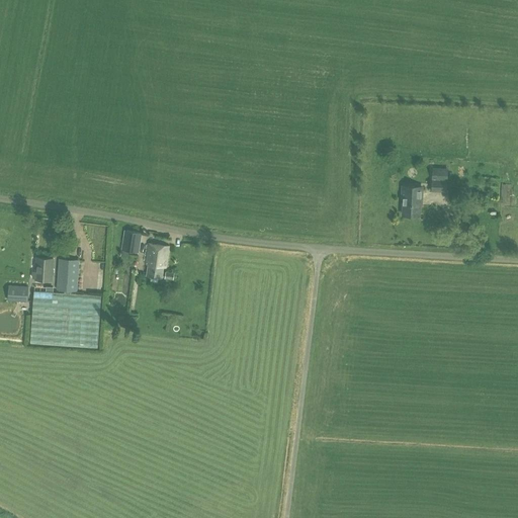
[(432,167),(432,180),(447,180),(448,168),(432,167)]
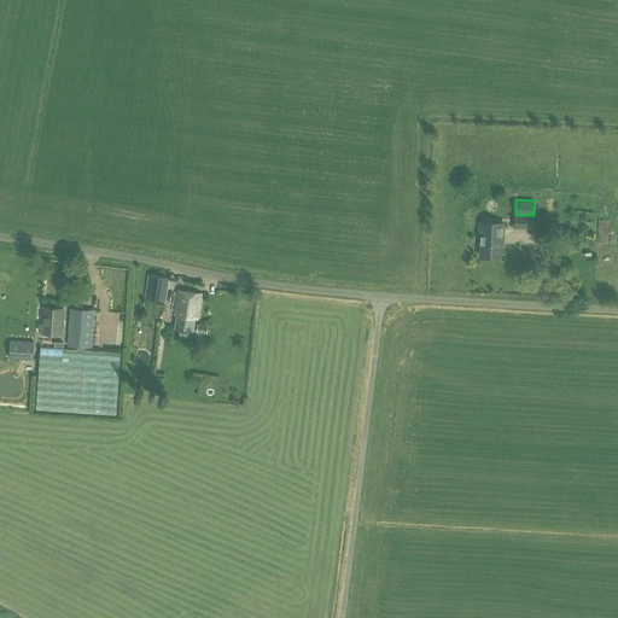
[(534,215),(516,215),(514,215),(514,229),(534,229),(534,215)]
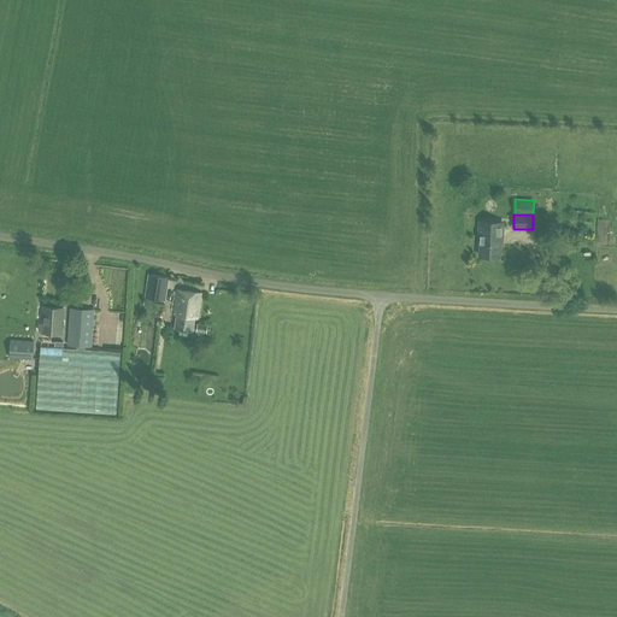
[(480,256),(499,257),(500,235),(503,235),(503,223),(480,222),(479,236),(481,236),(480,256)]
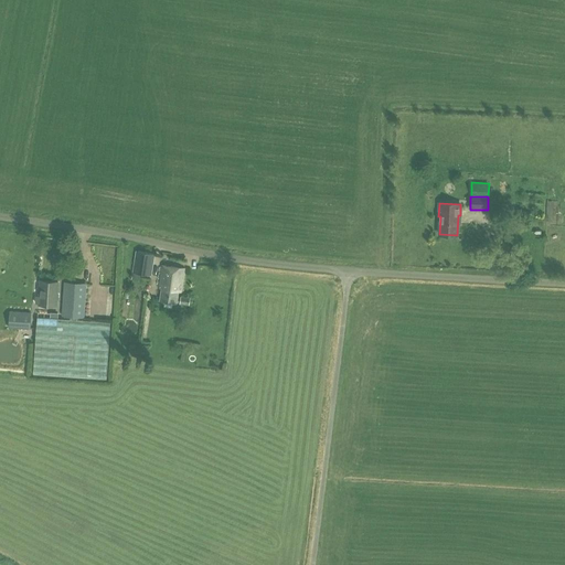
[(132,273),(141,274),(152,276),(155,254),(136,251),(132,273)]
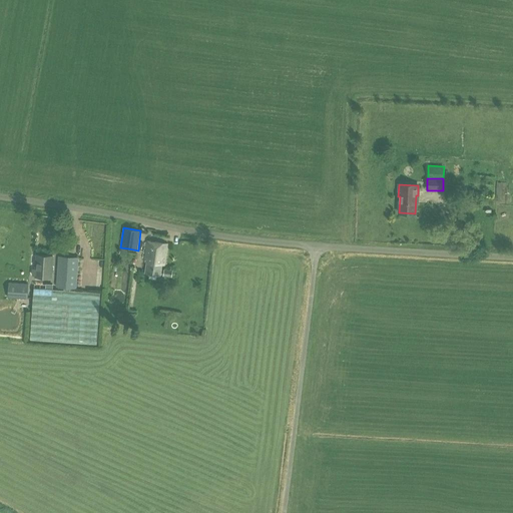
[(167,243),(148,240),(144,262),(146,263),(145,274),(161,276),(162,265),(164,266),(167,243)]
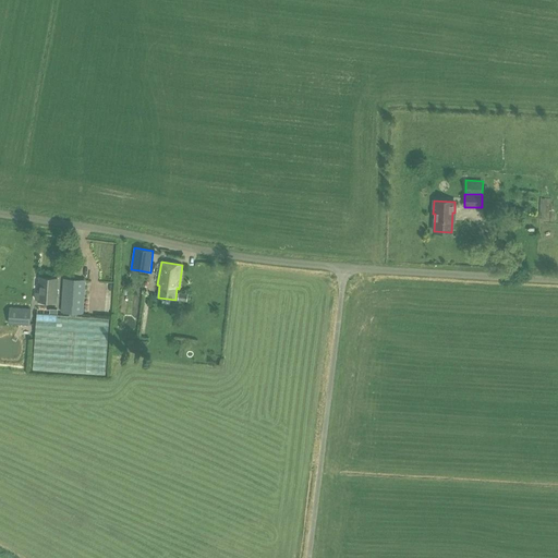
[(35,292),(35,299),(38,300),(38,301),(56,302),(57,279),(40,278),(39,292),(35,292)]
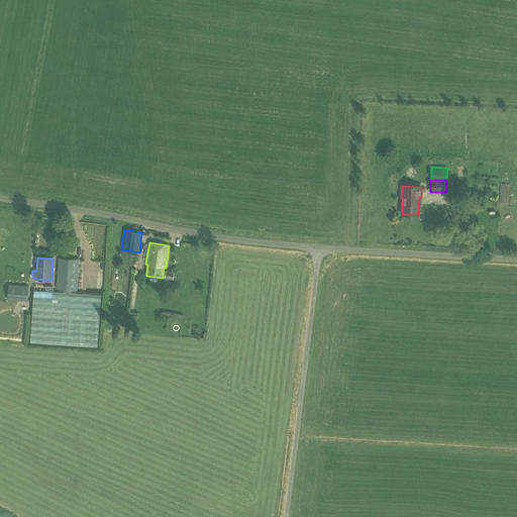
[(101,286),(102,257),(89,257),(88,272),(94,272),(94,286),(101,286)]
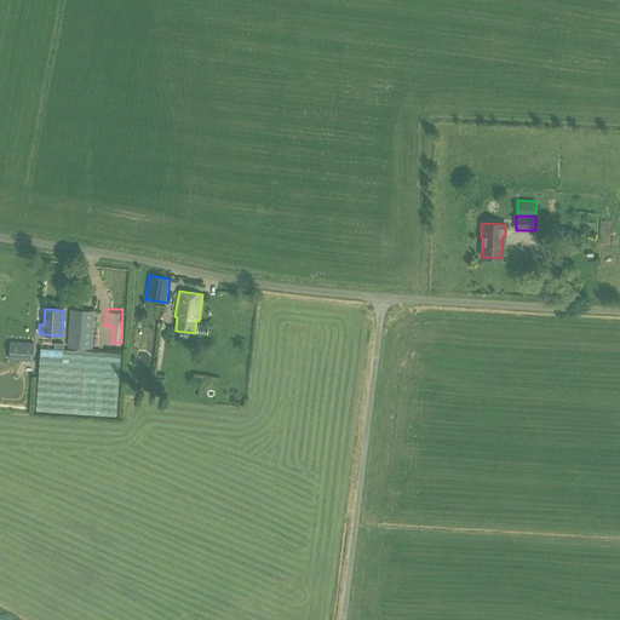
[(78,348),(85,349),(92,349),(95,311),(70,310),(68,348),(78,348)]
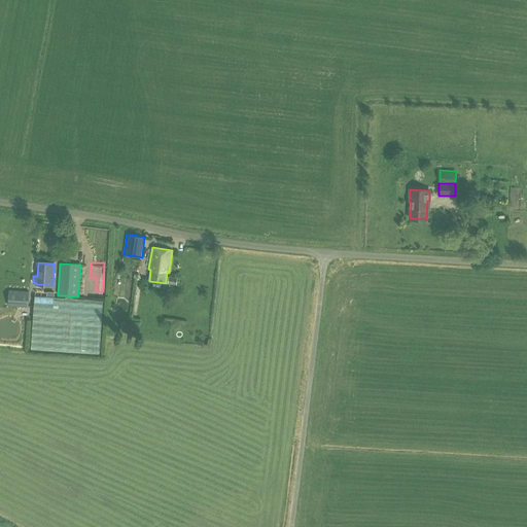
[(177,278),(169,277),(168,284),(177,285),(177,278)]
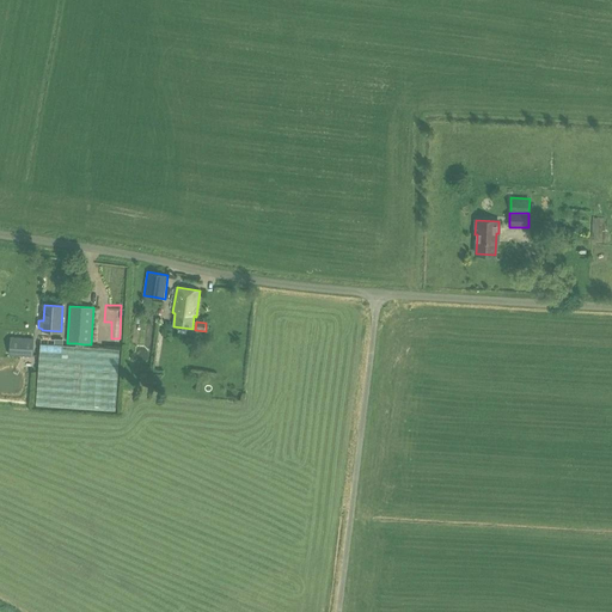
[(10,355),(32,356),(34,340),(11,337),(10,355)]
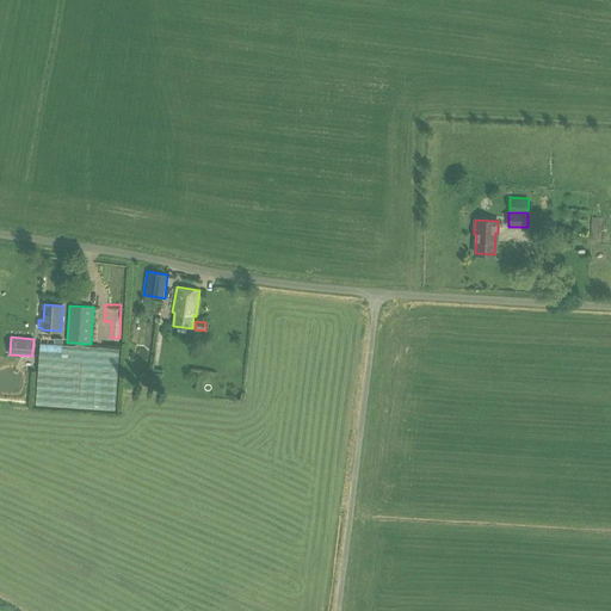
[(84,346),(84,344),(76,343),(76,346),(41,343),(36,405),(116,411),(119,349),(84,346)]
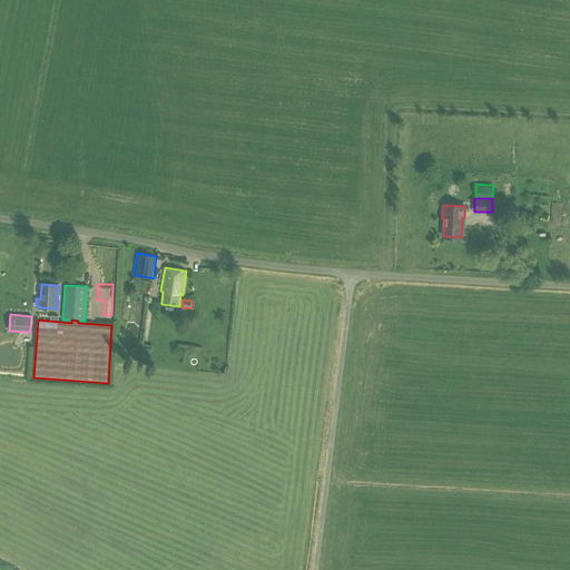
[(130,346),(129,360),(149,362),(150,349),(130,346)]
